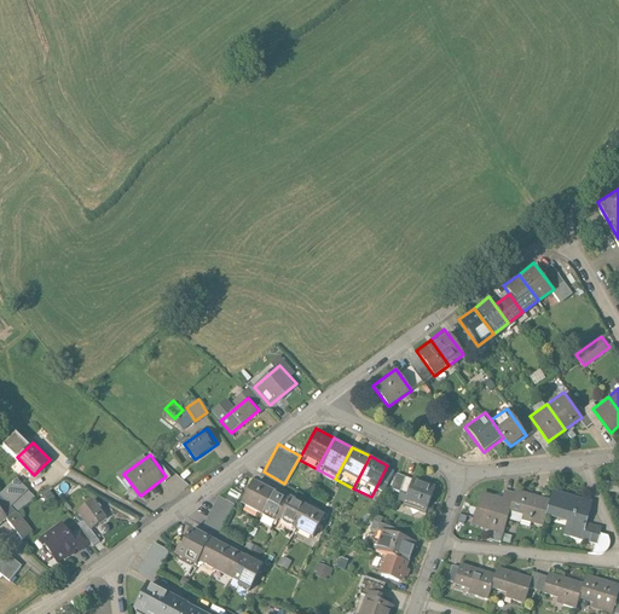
[(34,494),(17,475),(0,491),(0,522),(6,517),(22,536),(33,527),(16,509),(34,494)]
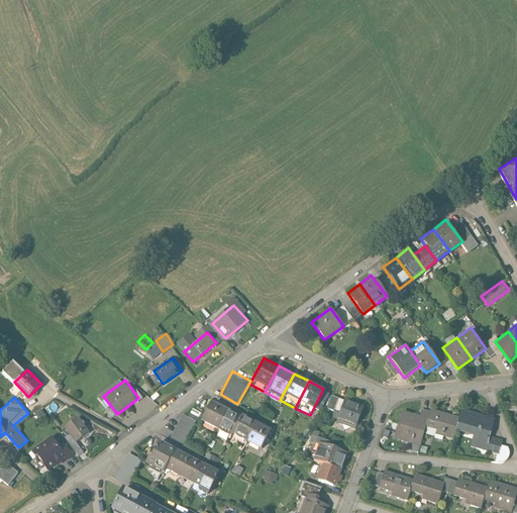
[(364,405),(343,398),(335,422),(355,429),(364,405)]
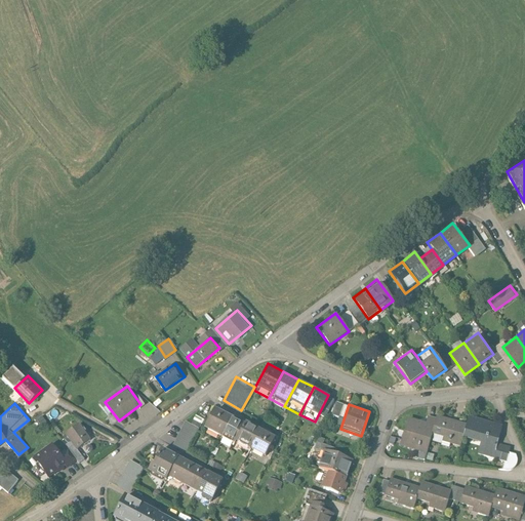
[(202,426),(217,434),(229,413),(213,405),(202,426)]
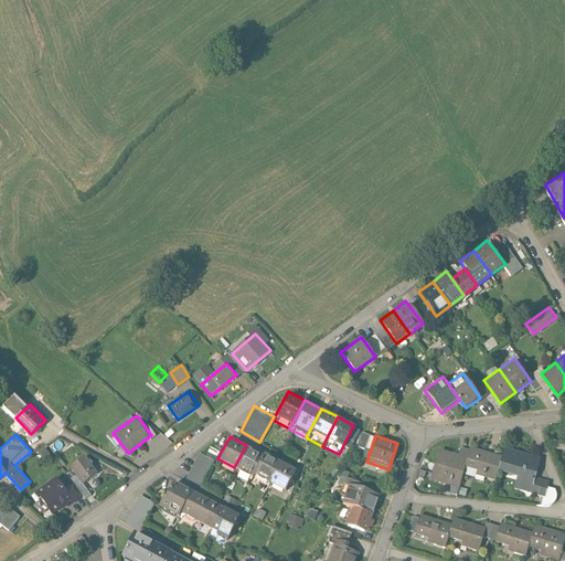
[(547,480),(534,476),(542,455),(507,442),(502,454),(497,470),(516,478),(513,488),(542,498),(547,480)]
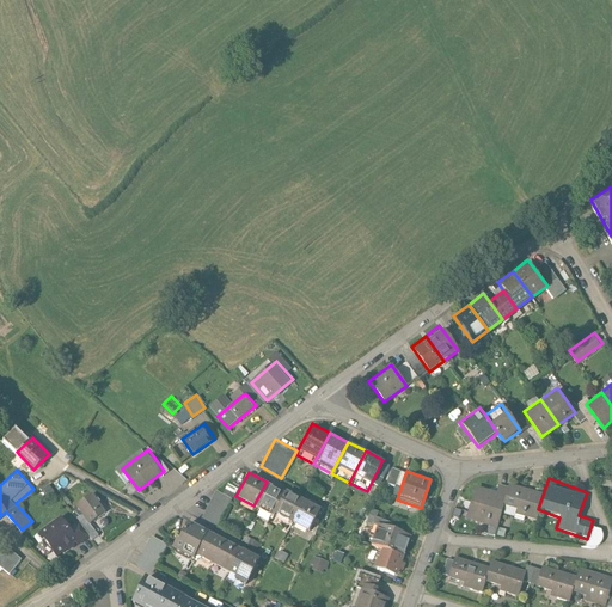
[(538,509),(544,491),(512,479),(506,494),(500,512),(532,523),(538,509)]
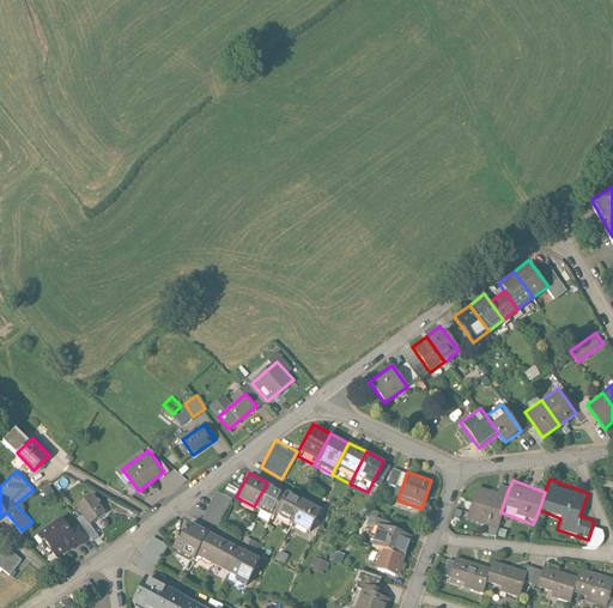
[(285,492),(267,482),(254,506),(273,516),(285,492)]
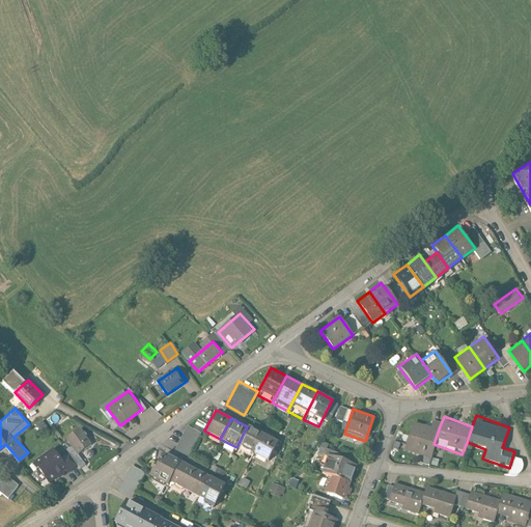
[(434,444),(439,428),(413,419),(402,449),(428,459),(434,444)]
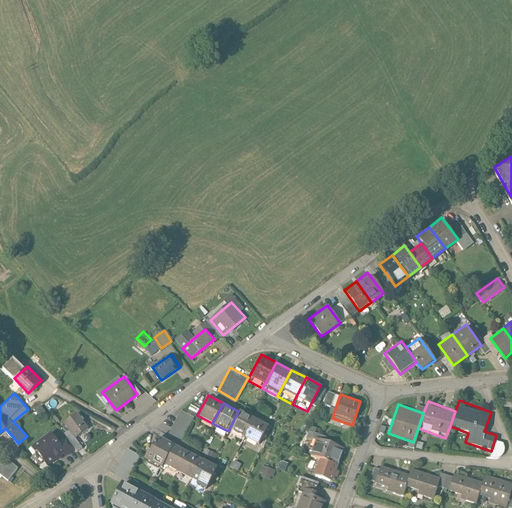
[(194,415),(179,407),(167,432),(183,439),(194,415)]
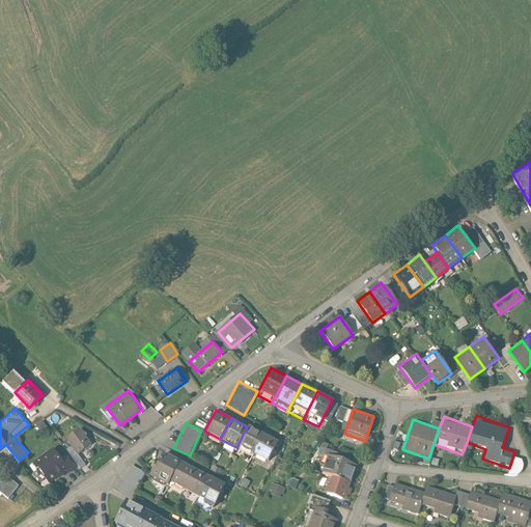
[(91,442),(81,425),(64,436),(73,448),(68,451),(77,463),(80,466),(85,462),(78,452),(91,442)]
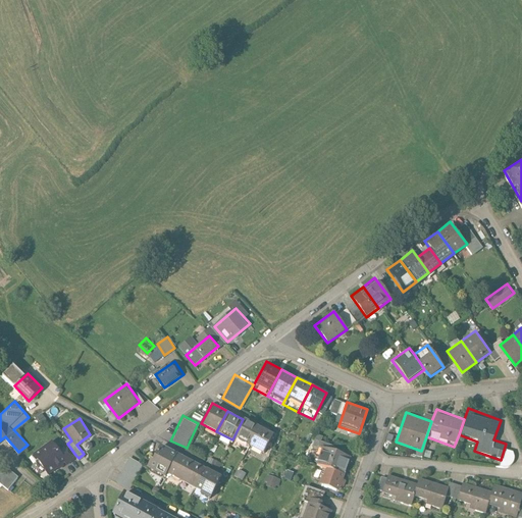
[(258,426),(243,419),(232,439),(248,447),(258,426)]
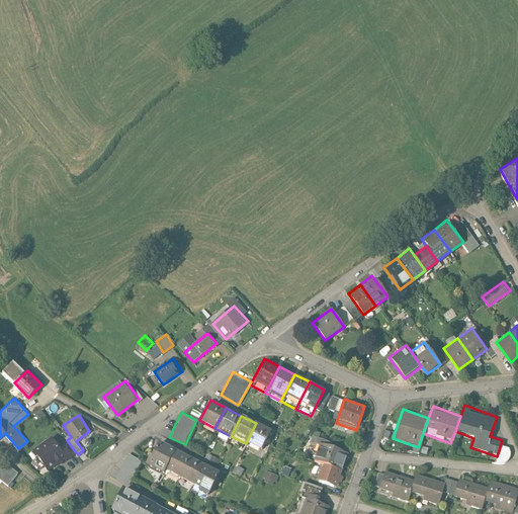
[(271,431),(256,423),(246,443),(261,451),(271,431)]
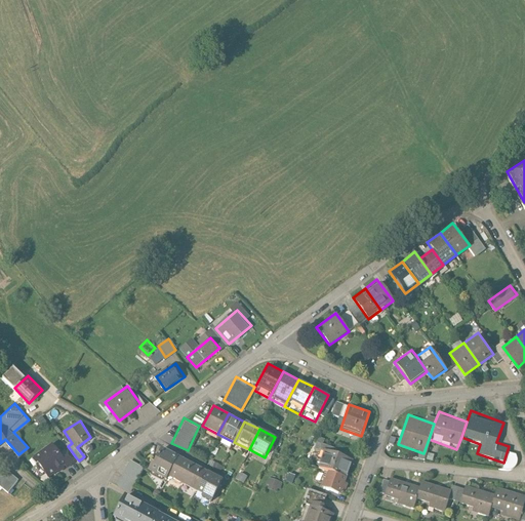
[(68,446),(59,452),(52,442),(33,456),(45,472),(40,475),(47,484),(51,480),(48,476),(57,469),(58,470),(76,457),(68,446)]
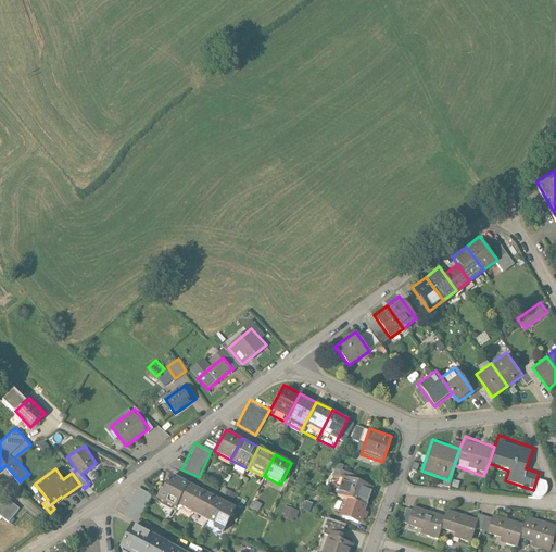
[(154,500),(172,509),(186,480),(168,472),(154,500)]
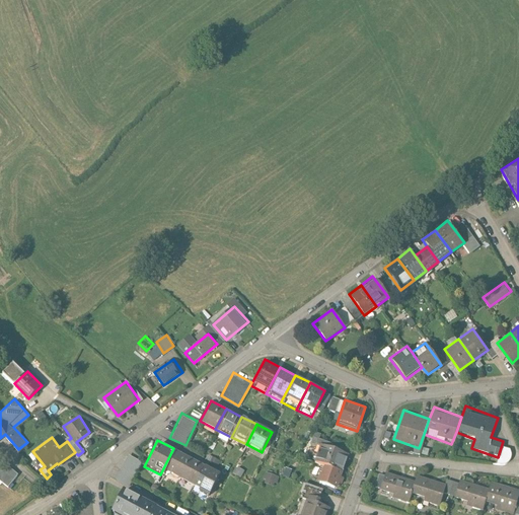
[(310,463),(321,467),(341,473),(349,453),(318,442),(310,463)]
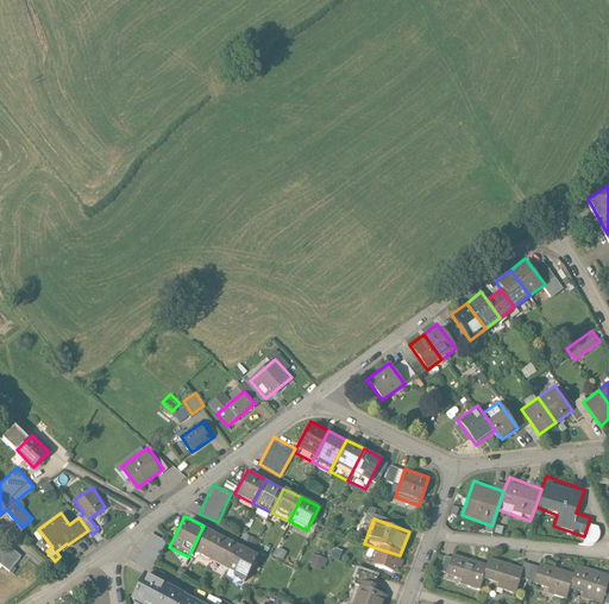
[(223,535),(203,526),(188,557),(206,566),(223,535)]
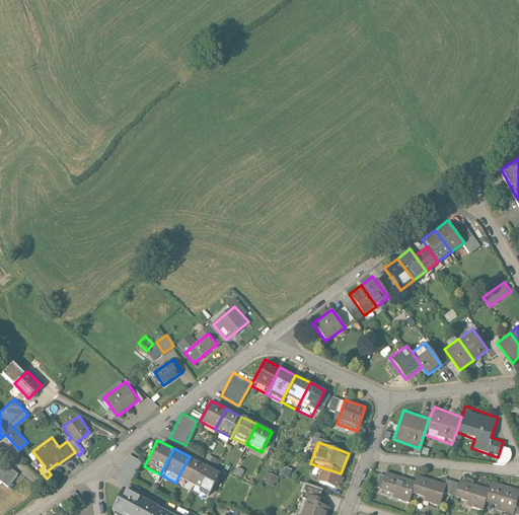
[(205,464),(190,456),(175,483),(192,491),(205,464)]
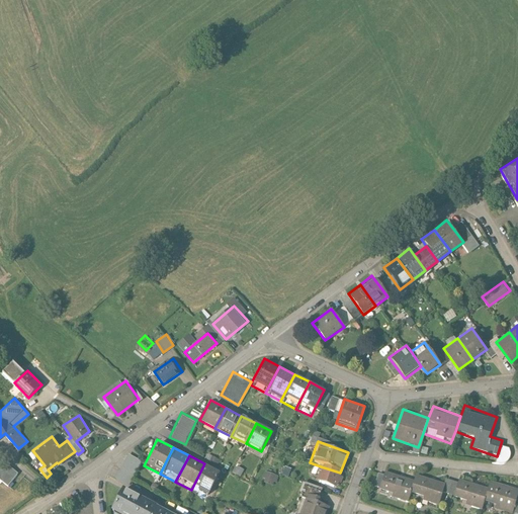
[(18,470),(4,460),(0,465),(0,478),(8,485),(18,470)]
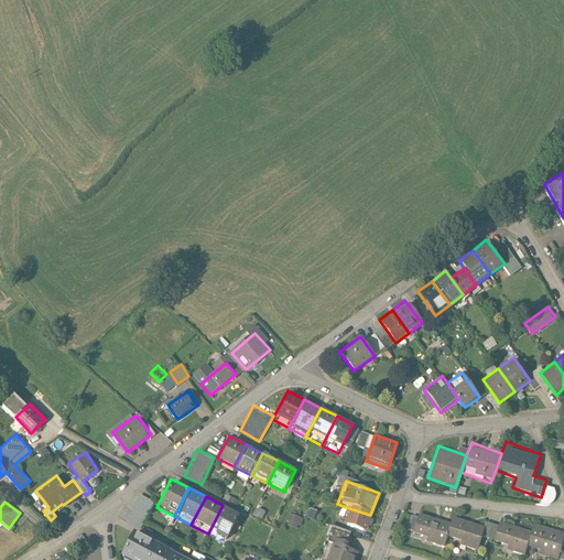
[(240,514),(223,505),(208,534),(226,542),(240,514)]
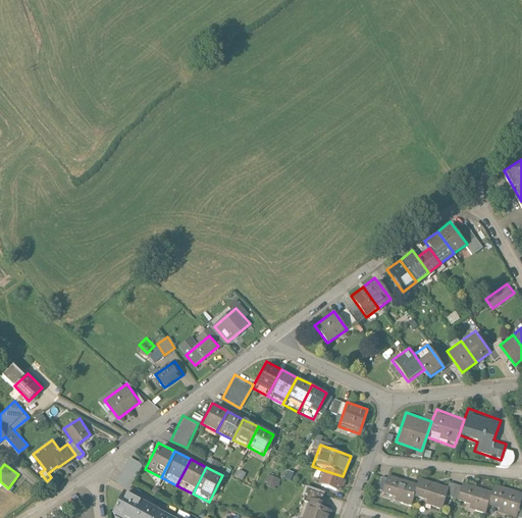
[(337,490),(343,476),(323,470),(318,483),(337,490)]
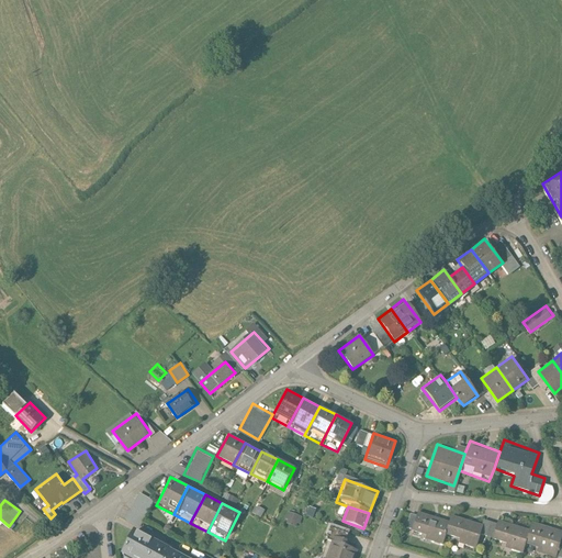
[(285,520),(299,523),(302,511),(288,508),(285,520)]
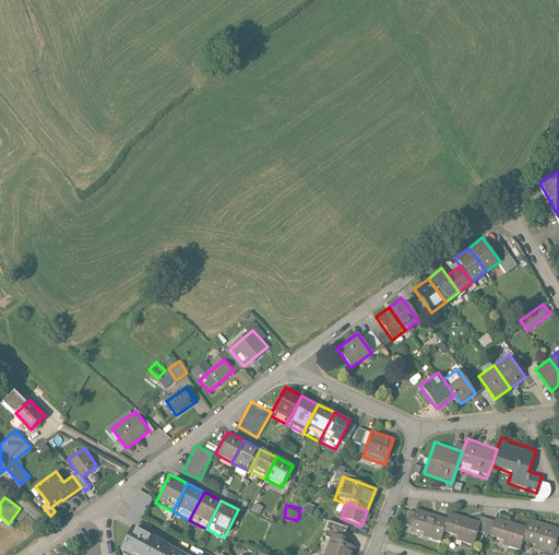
[(440,539),(442,530),(447,515),(415,506),(414,510),(408,508),(404,522),(409,523),(409,526),(418,529),(417,532),(440,539)]
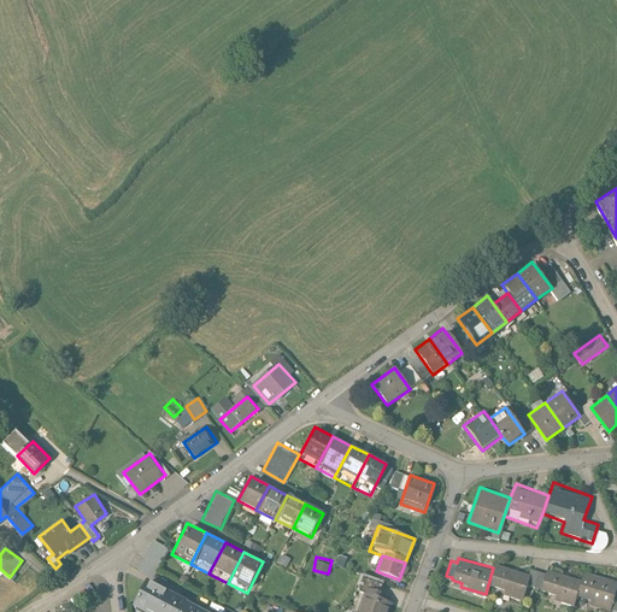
[(522,599),(527,583),(529,574),(494,563),(493,568),(488,584),(505,589),(503,593),(522,599)]
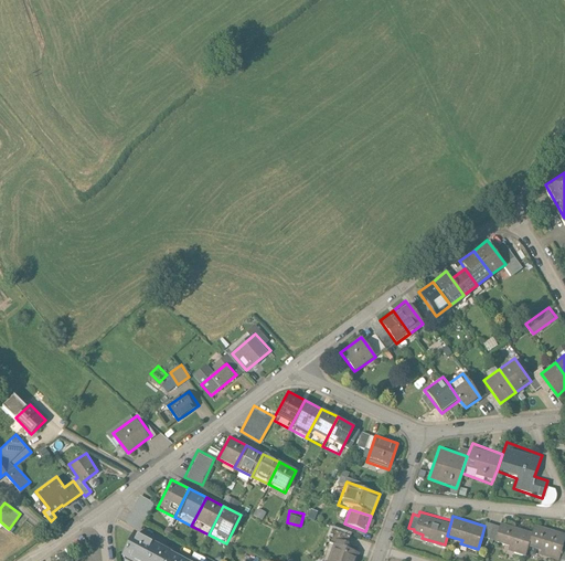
[(482,535),(494,538),(499,524),(487,520),(484,526),(482,535)]
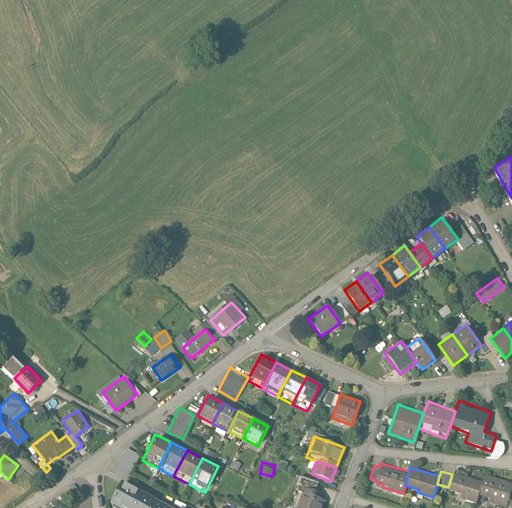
[(478,493),(482,480),(453,471),(452,474),(448,487),(448,488),(462,493),(461,496),(476,501),(478,493)]
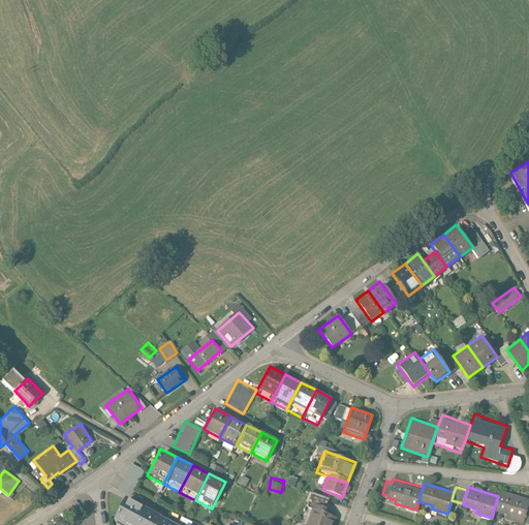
[(528,502),(528,499),(528,497),(501,490),(498,496),(494,510),(505,513),(504,517),(528,524),(528,502)]
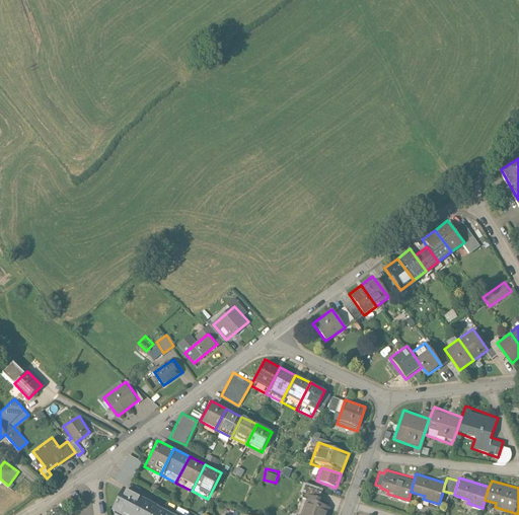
[(107,512),(113,514),(150,514),(155,506),(120,489),(107,512)]
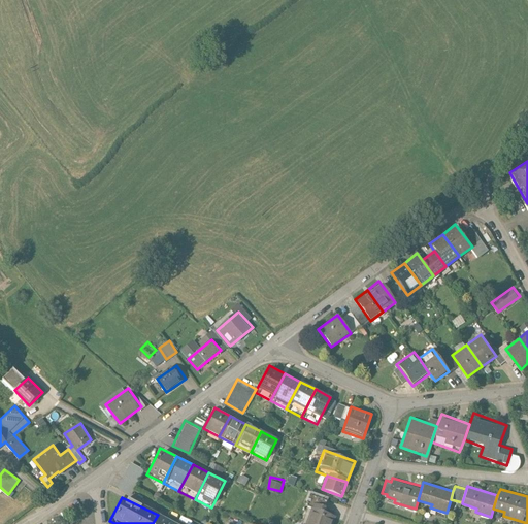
[(332,523),(337,512),(311,501),(302,523),(332,523)]
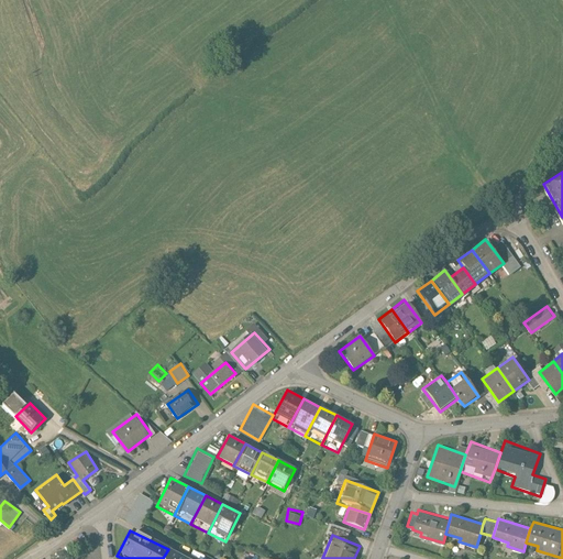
[(187,558),(168,549),(163,558),(187,558)]
